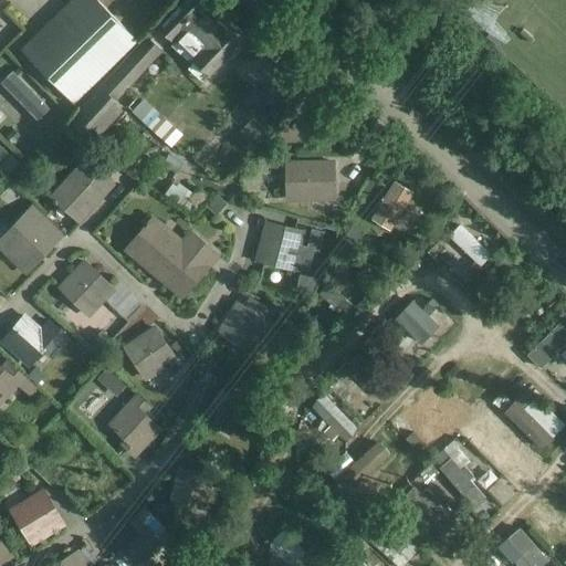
[(137,42),(134,39),(95,0),(73,0),(21,53),(73,105),(137,42)]
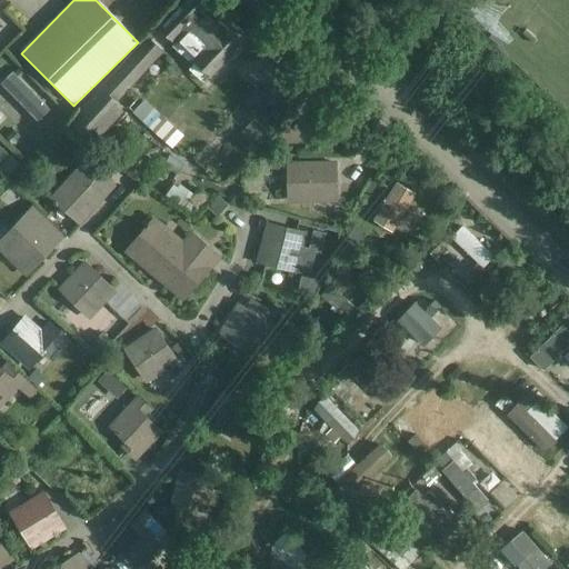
[(205,10),(209,6),(213,0),(182,0),(159,26),(177,41),(181,36),(217,69),(240,43),(210,16),(205,10)]
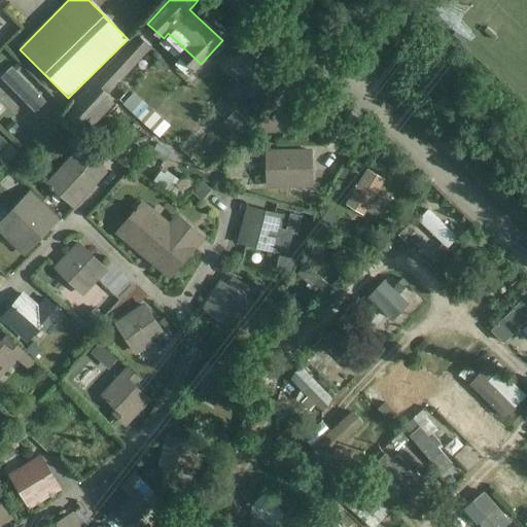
[(199,10),(194,5),(189,9),(195,14),(199,10)]
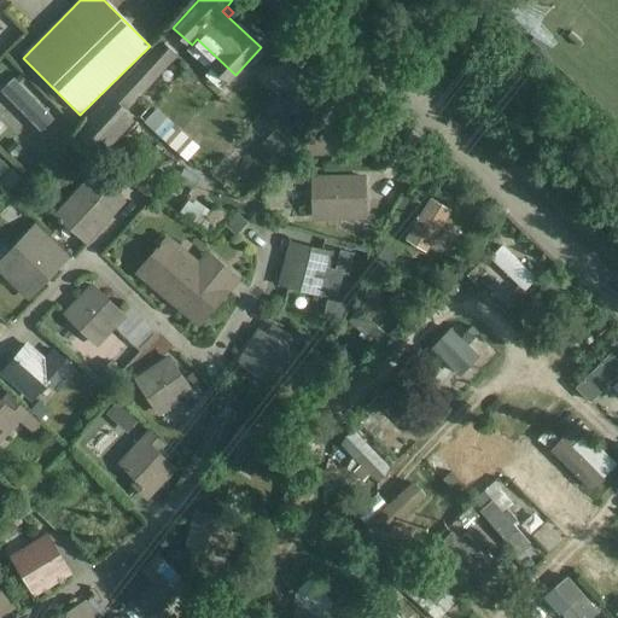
[(159,80),(164,89),(182,81),(178,70),(159,80)]
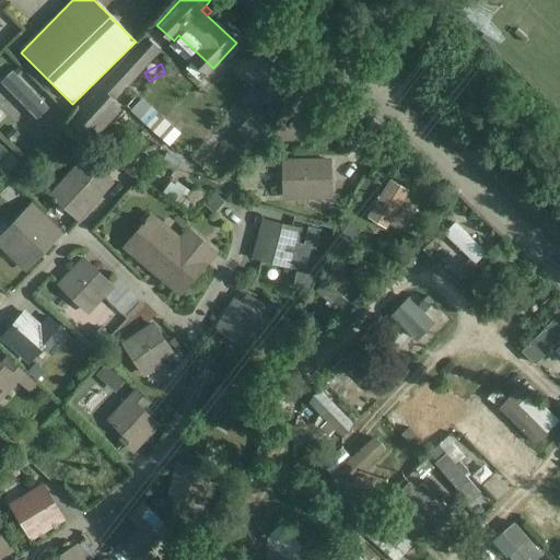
[(49,107),(14,72),(2,85),(36,120),(49,107)]
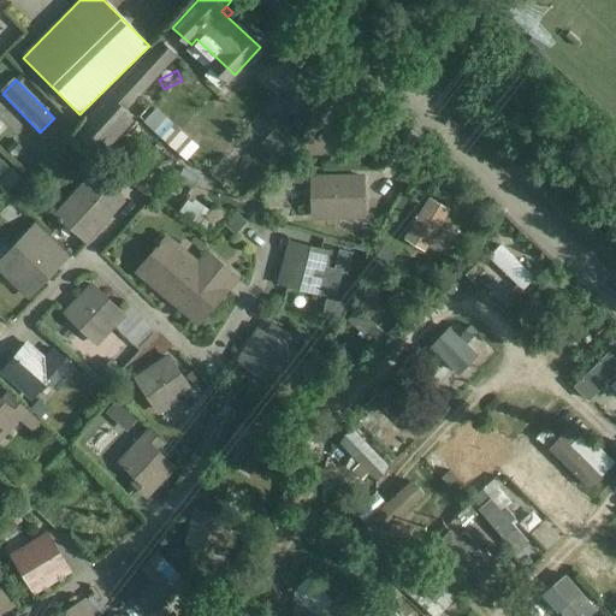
[(111,93),(75,131),(99,153),(102,149),(104,150),(134,118),(132,117),(134,114),(111,93)]
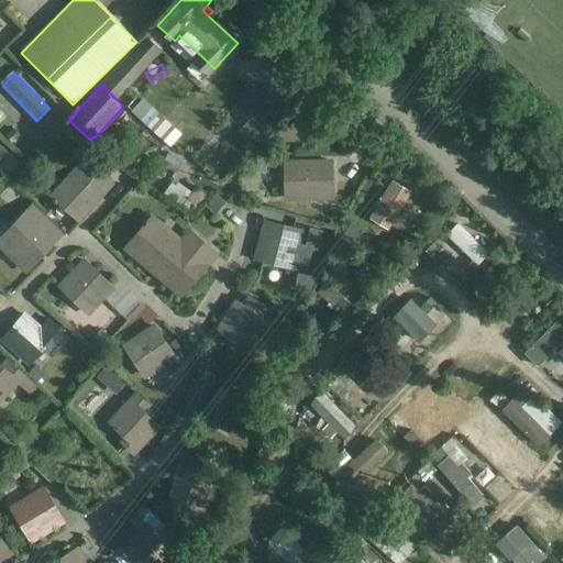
[(262,103),(235,133),(254,148),(279,120),(262,103)]
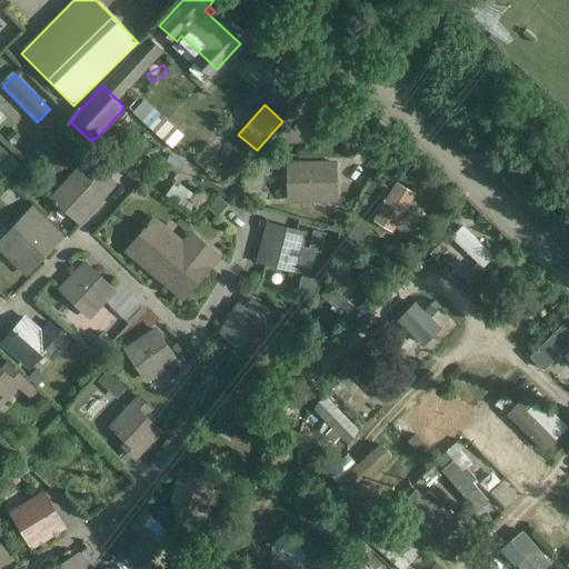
[(20,137),(15,130),(7,138),(13,145),(20,137)]
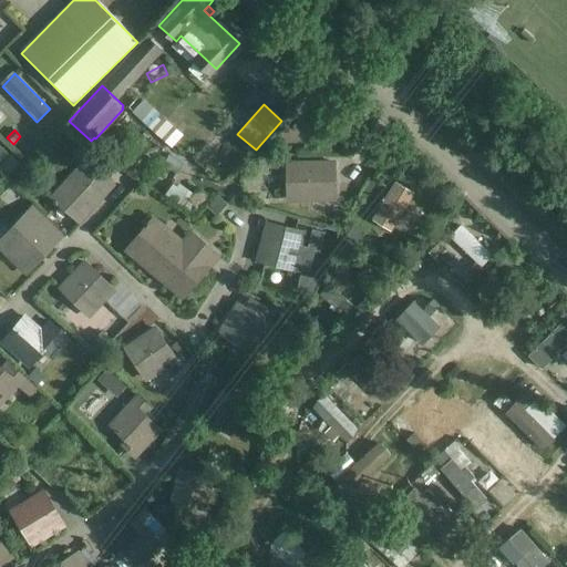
[(21,165),(9,155),(0,164),(0,167),(10,177),(21,165)]
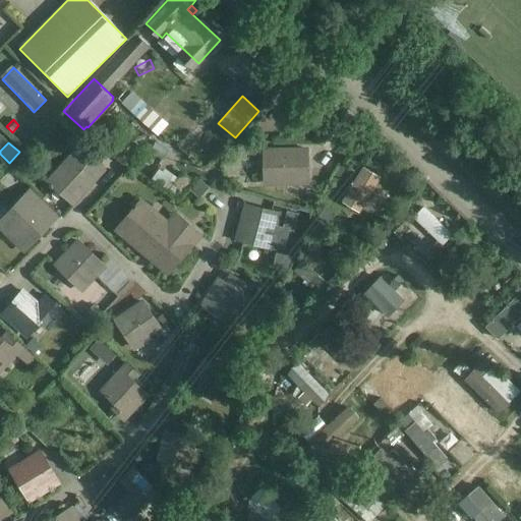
[(168,151),(155,142),(151,153),(163,160),(168,151)]
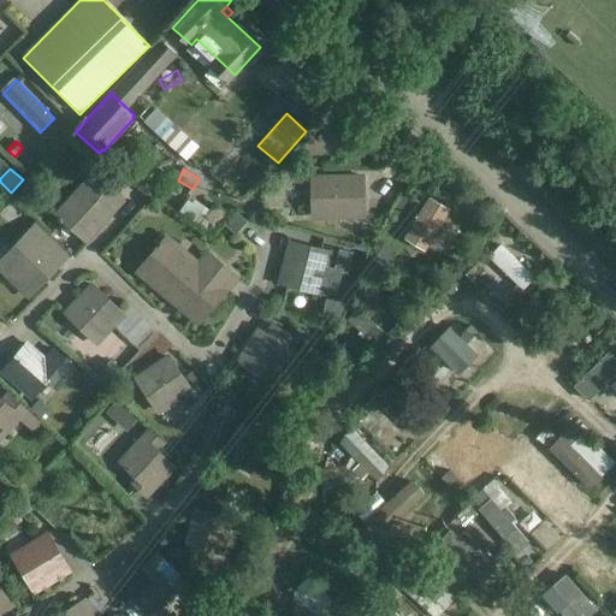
[(290,184),(303,183),(302,172),(290,172),(290,184)]
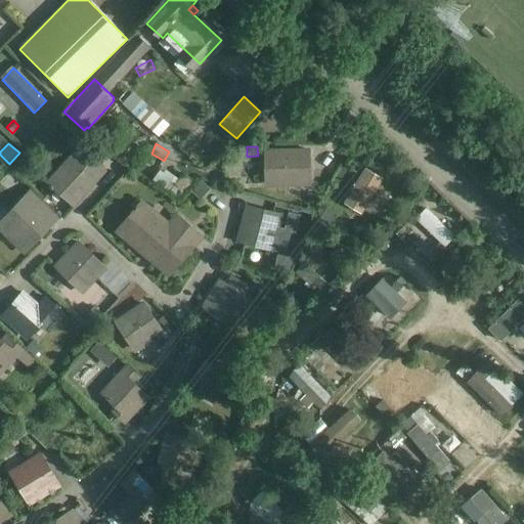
[(276,147),(266,147),(264,147),(264,186),(311,185),(310,147),(276,147)]
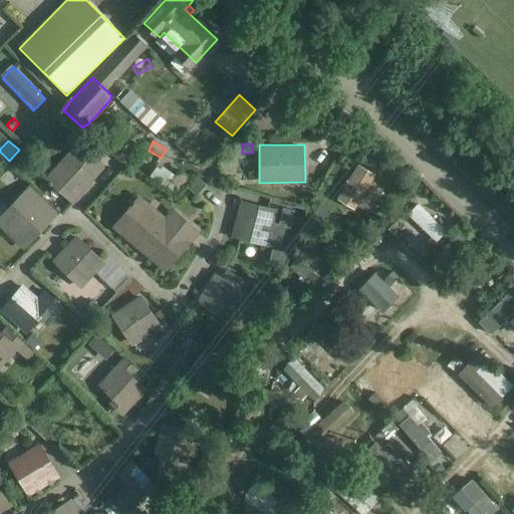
[(69,151),(44,178),(72,203),(103,169),(86,154),(79,161),(69,151)]
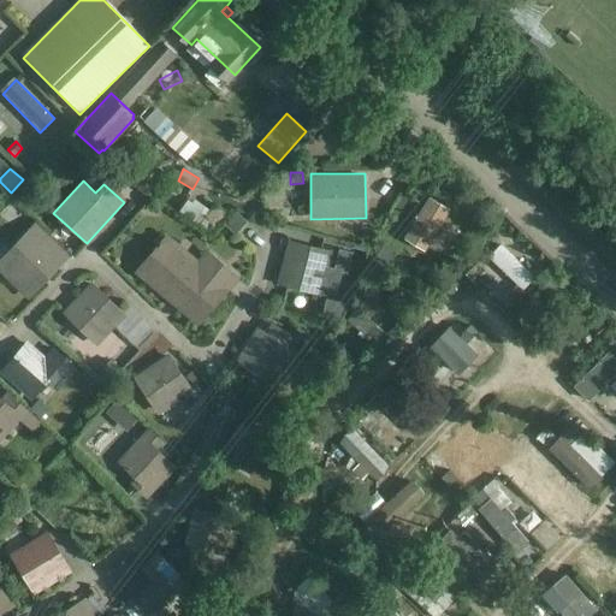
[(430,195),(404,237),(426,250),(451,208),(430,195)]
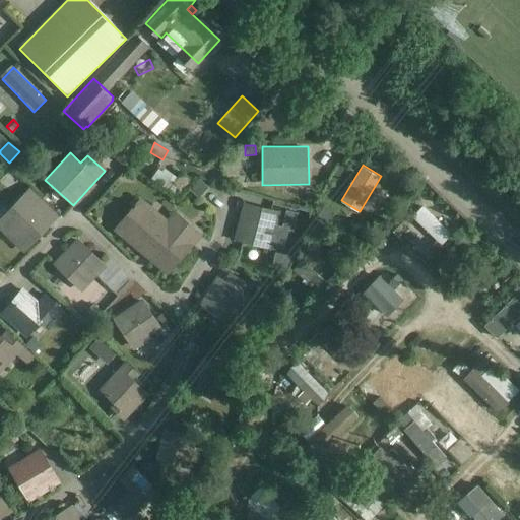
[(158,170),(151,180),(150,182),(167,193),(169,191),(180,180),(165,169),(163,173),(158,170)]
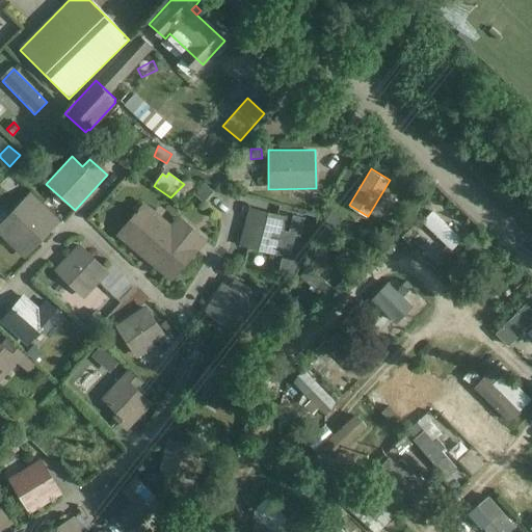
[(184,184),(173,195),(170,197),(182,206),(192,194),(198,187),(189,178),(184,184)]
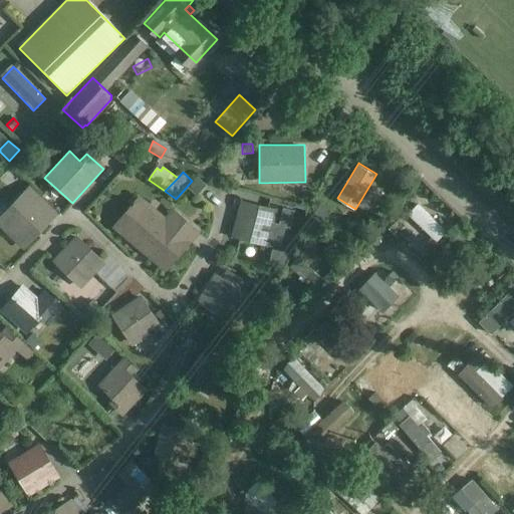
[(197,175),(192,181),(186,188),(194,195),(205,183),(197,175)]
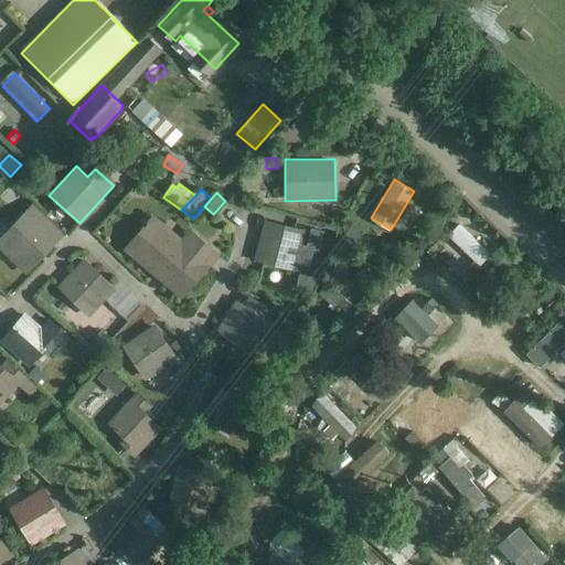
[(33,202),(0,236),(0,248),(27,275),(65,234),(33,202)]
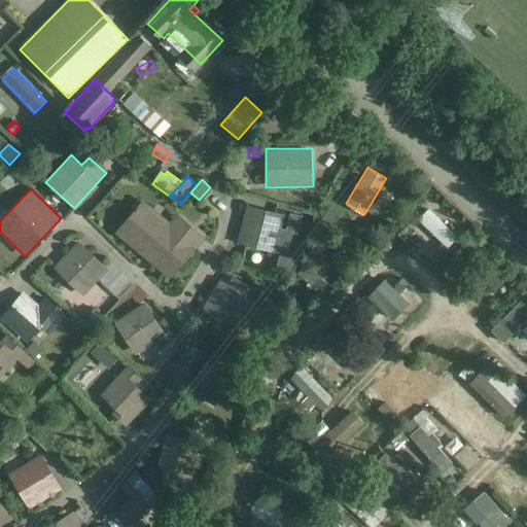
[(143,199),(114,233),(170,278),(197,246),(198,247),(206,237),(177,212),(170,221),(143,199)]
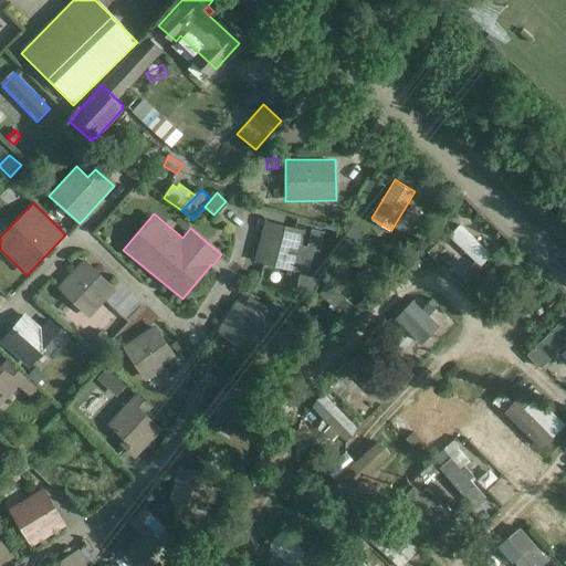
[(265,220),(254,260),(295,271),(305,229),(269,220),(269,221),(265,220)]
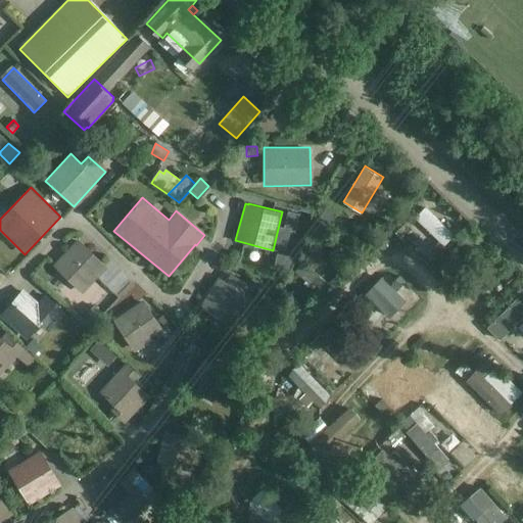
[(454,235),(445,227),(425,207),(415,218),(443,246),(454,235)]
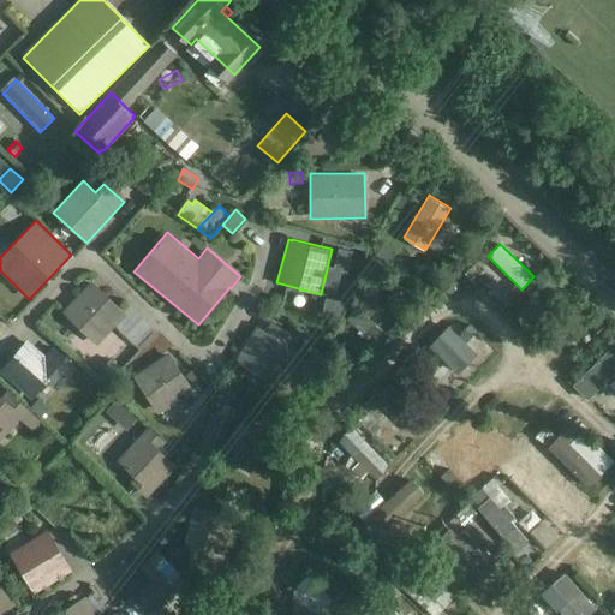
[(395,252),(384,245),(376,256),(389,264),(395,252)]
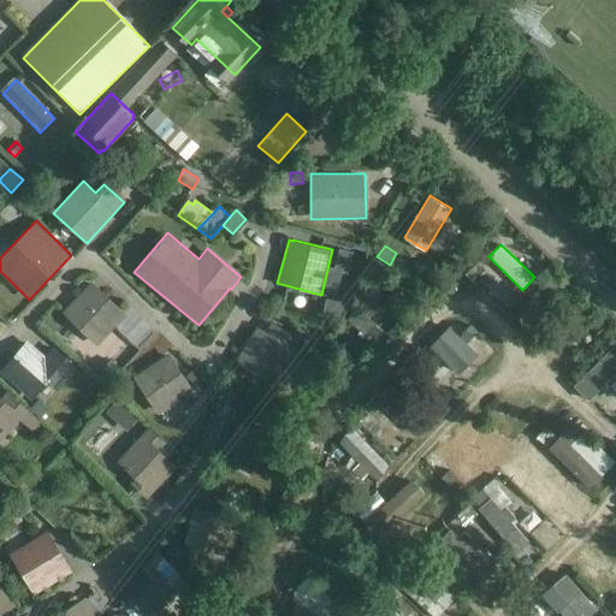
[(92,280),(63,312),(98,345),(128,314),(92,280)]
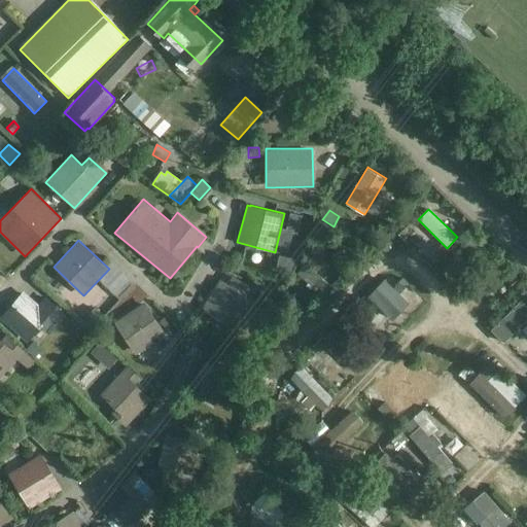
[(443,255),(436,250),(430,256),(435,261),(442,255),(443,255)]
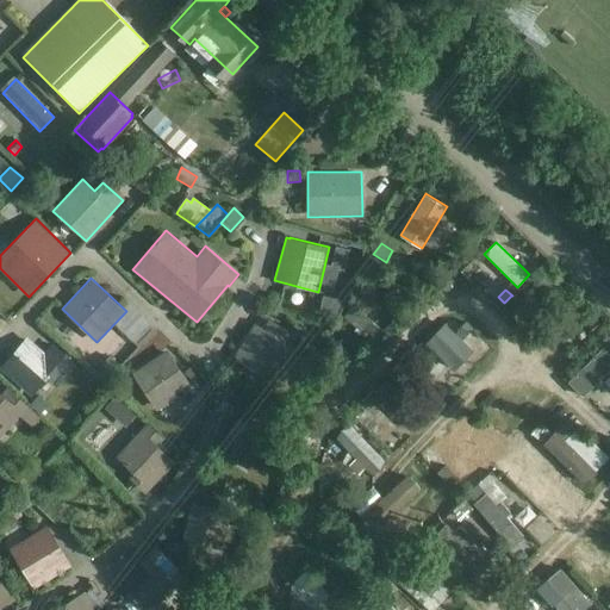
[(341,300),(324,297),(319,312),(337,317),(341,300)]
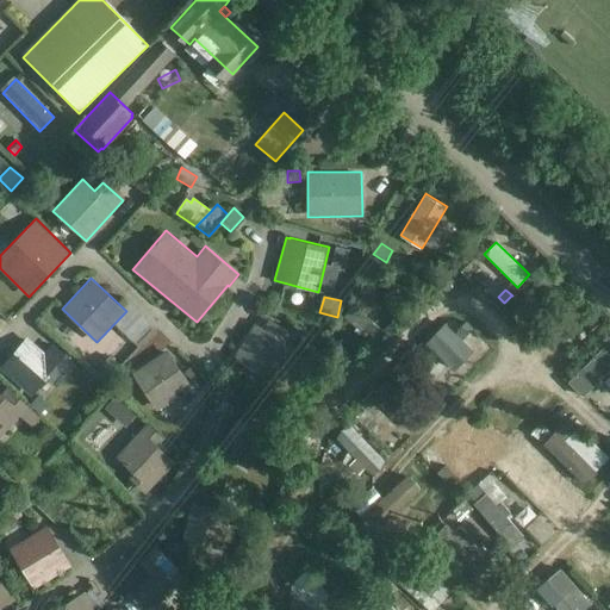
[(255,322),(234,358),(273,383),(284,365),(287,368),(299,349),(286,341),(292,331),(269,318),(263,328),(255,322)]
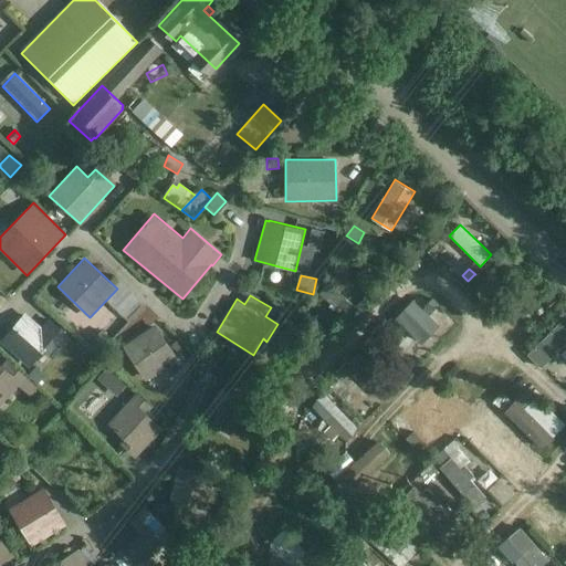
[(365,296),(357,305),(364,312),(371,303),(365,296)]
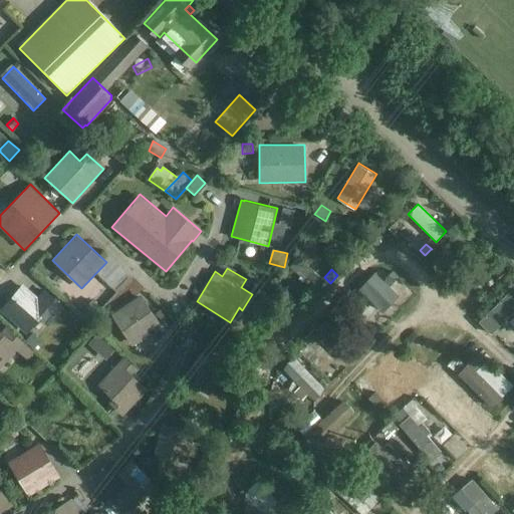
[(393,271),(383,280),(390,286),(399,277),(393,271)]
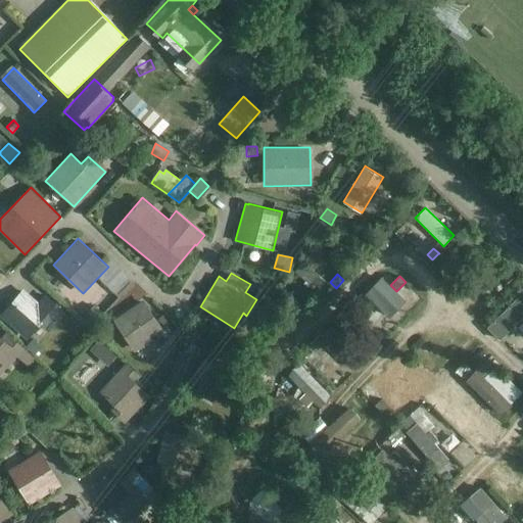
[(406,301),(382,278),(365,294),(389,318),(406,301)]
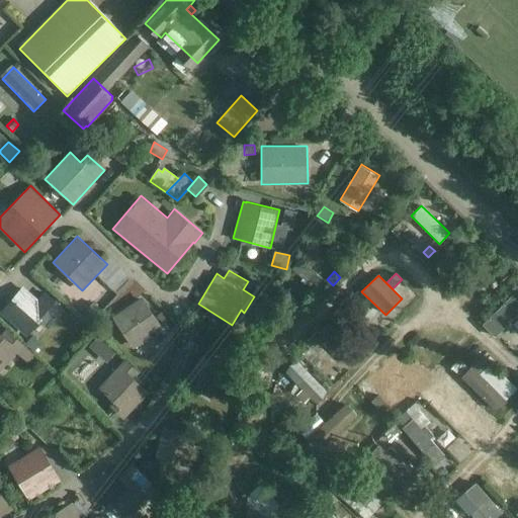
[(23,285),(0,311),(0,312),(27,336),(38,323),(47,330),(66,309),(46,291),(38,299),(23,285)]
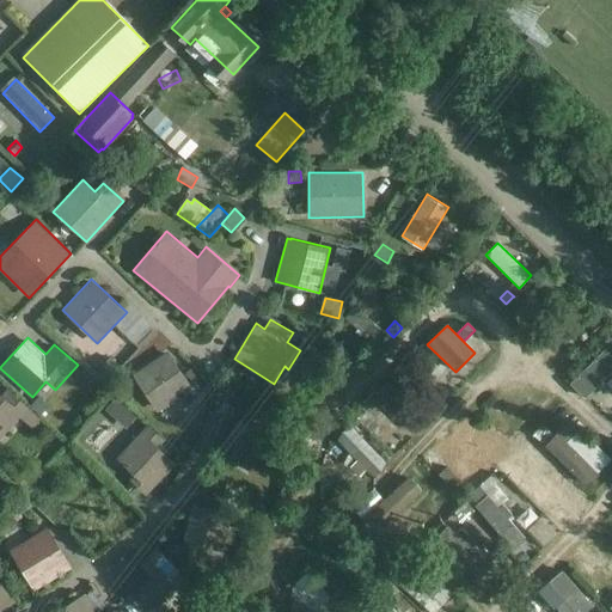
[(587,396),(603,379),(611,369),(611,354),(605,348),(569,383),(585,398),(587,396)]
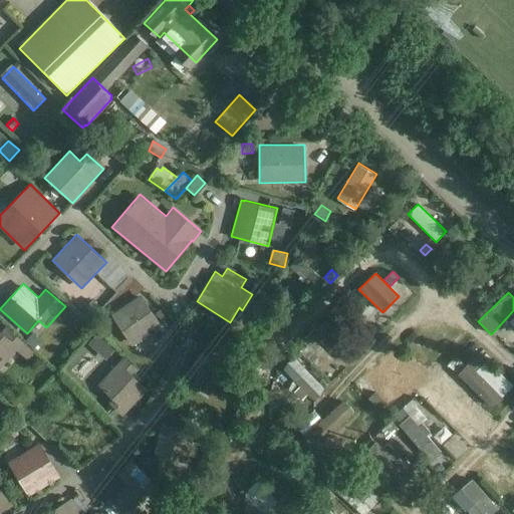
[(160,323),(159,321),(155,314),(141,295),(110,314),(132,346),(148,336),(149,335),(154,343),(165,336),(166,335),(165,333),(161,327),(160,326),(159,324),(160,323)]
